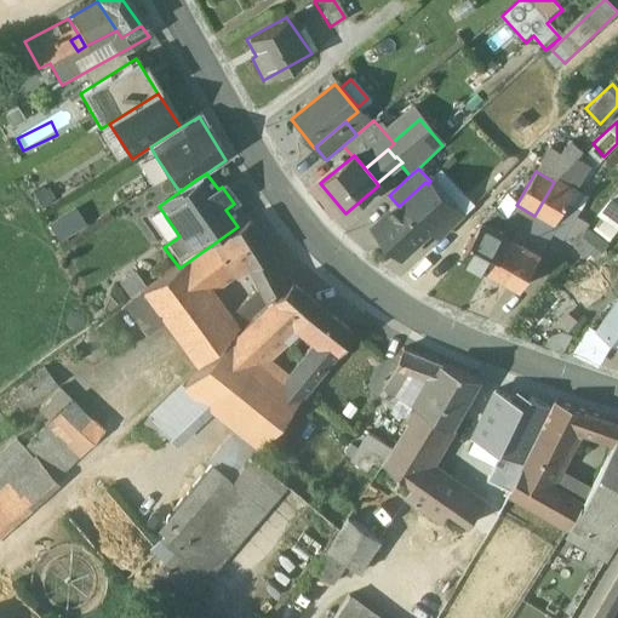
[(428,184),(425,182),(399,206),(373,230),(399,258),(429,229),(451,210),(450,209),(428,184)]
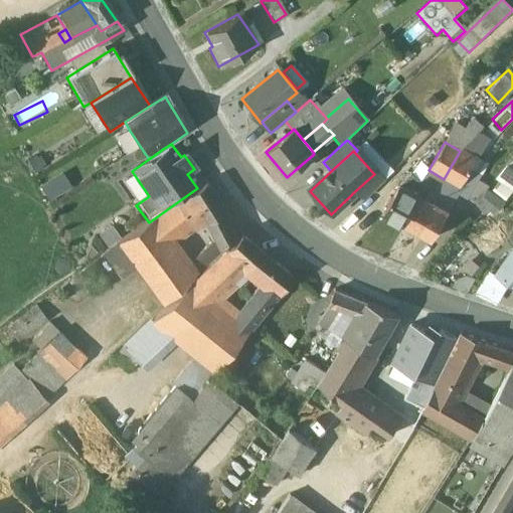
[(460,151),(444,179),(459,188),(467,175),(475,160),(460,151)]
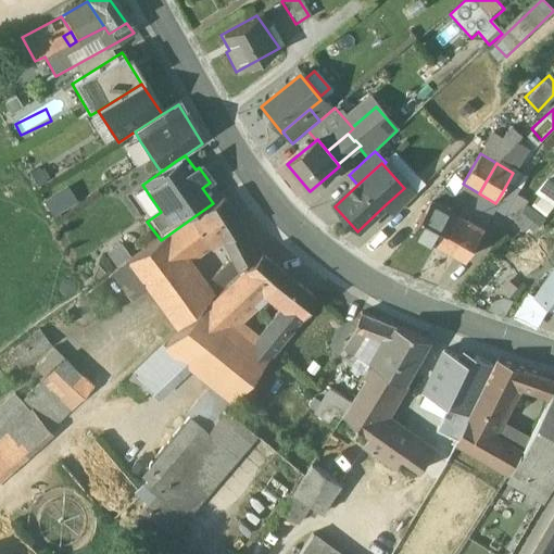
[(553,183),(549,179),(530,203),(545,215),(552,206),(553,208),(553,183)]
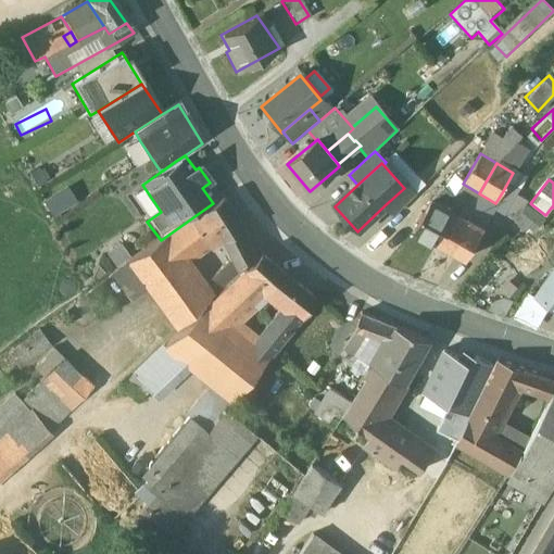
[(404,188),(385,205),(394,215),(416,193),(406,184),(403,187),(404,188)]
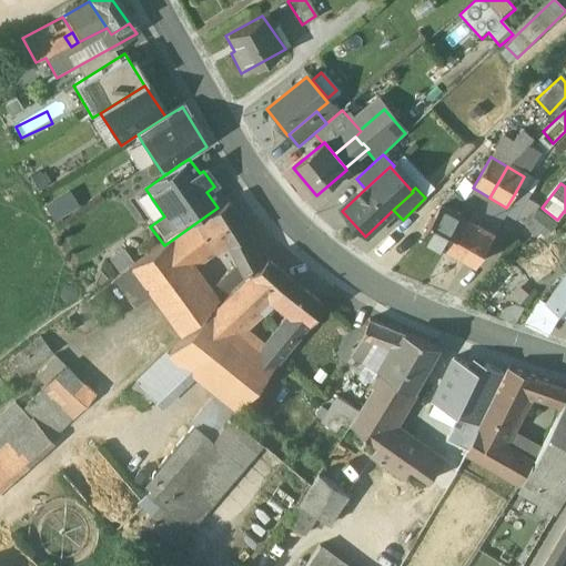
[(506,208),(502,215),(514,222),(527,200),(515,193),(506,208)]
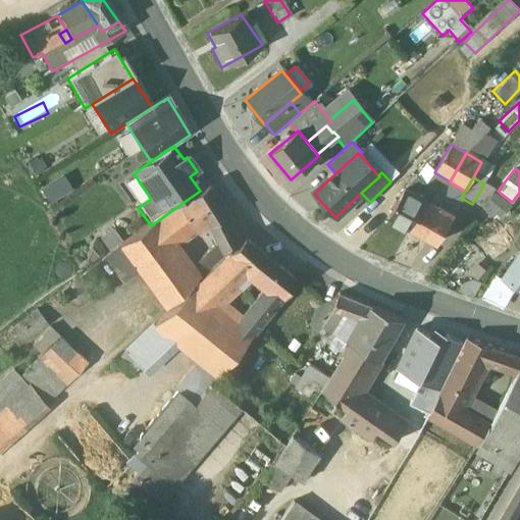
[(53,185),(42,192),(50,204),(60,198),(56,190),(53,185)]
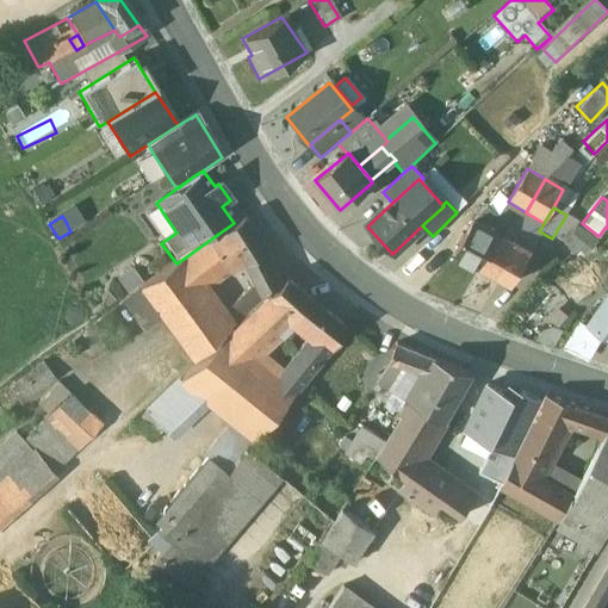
[(234,223),(194,250),(212,280),(239,262),(258,249),(242,218),(234,223)]
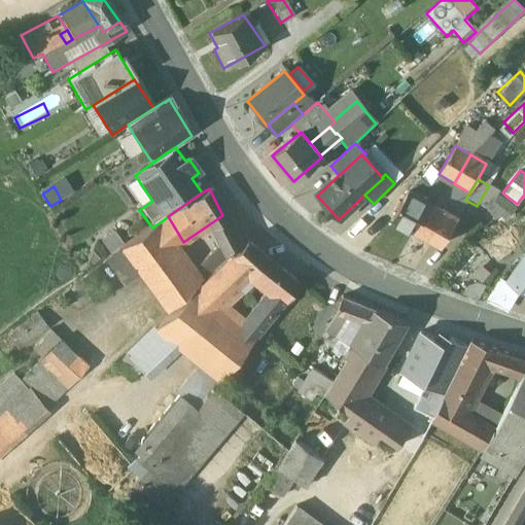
[(408,190),(391,220),(412,232),(420,216),(423,218),(430,204),(408,190)]
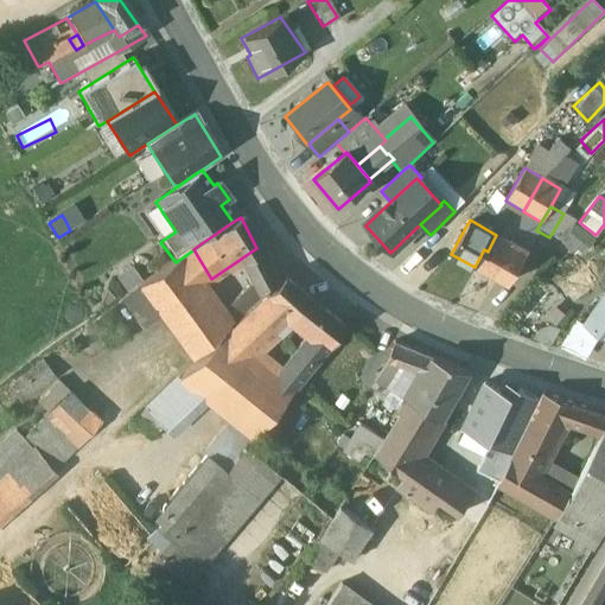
[(518,247),(496,235),(488,252),(484,249),(475,267),(508,286),(530,246),(522,241),(518,247)]
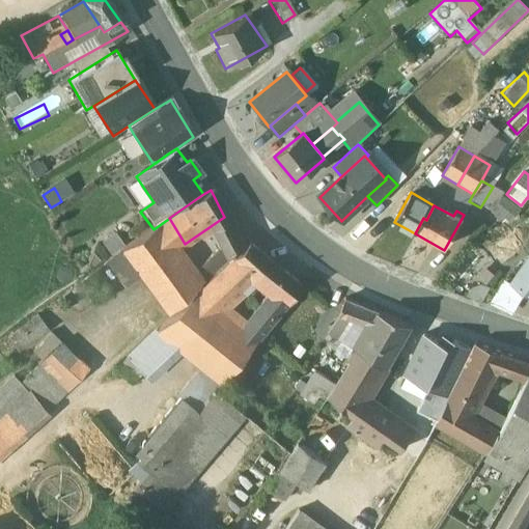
[(240,249),(224,217),(207,228),(223,252),(226,257),(228,260),(240,249)]
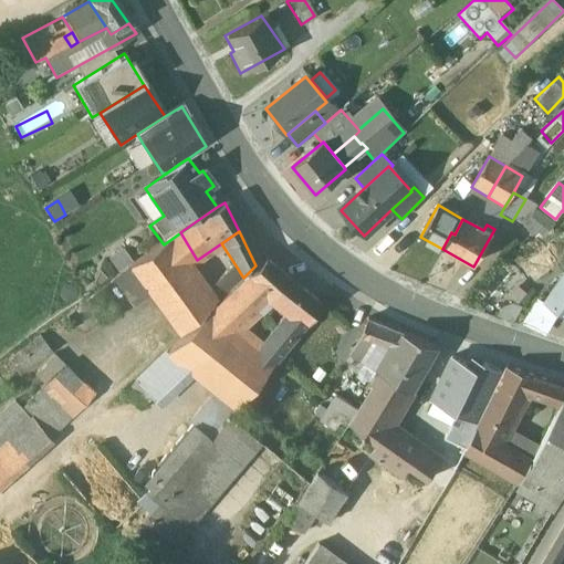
[(180,232),(164,244),(184,270),(197,260),(180,232)]
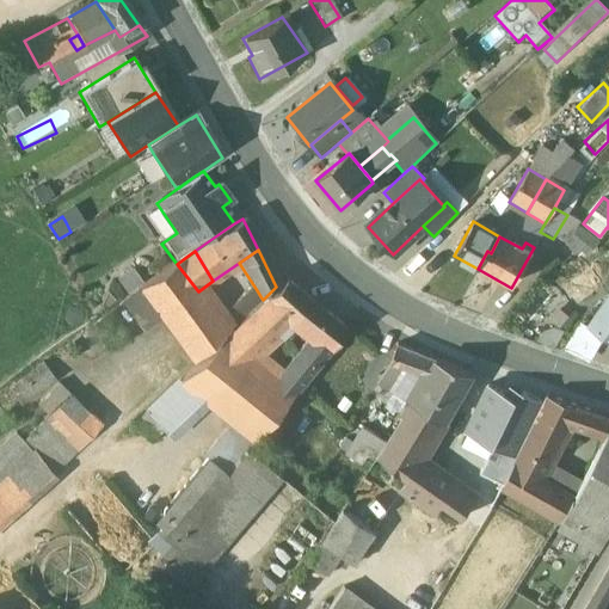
[(198,291),(177,264),(153,282),(155,284),(180,318),(204,300),(198,291)]
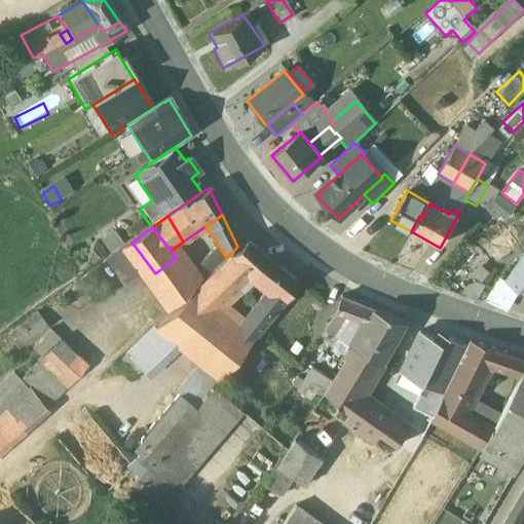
[(493,265),(518,247),(507,231),(482,249),(493,265)]
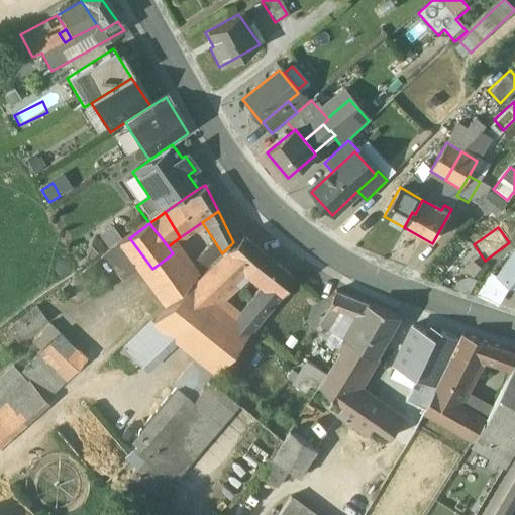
[(240,238),(204,274),(221,291),(246,269),(261,254),(240,238)]
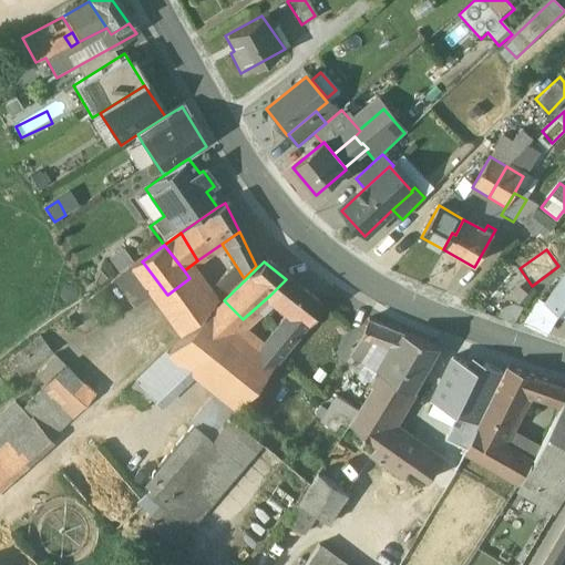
[(167,295),(144,264),(133,271),(156,302),(167,295)]
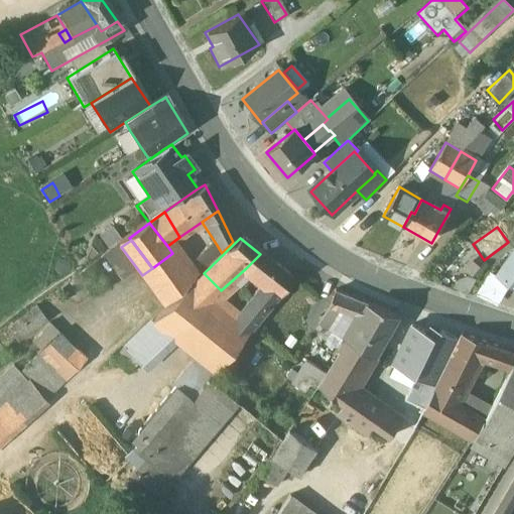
[(217,245),(197,267),(201,272),(220,250),(217,245)]
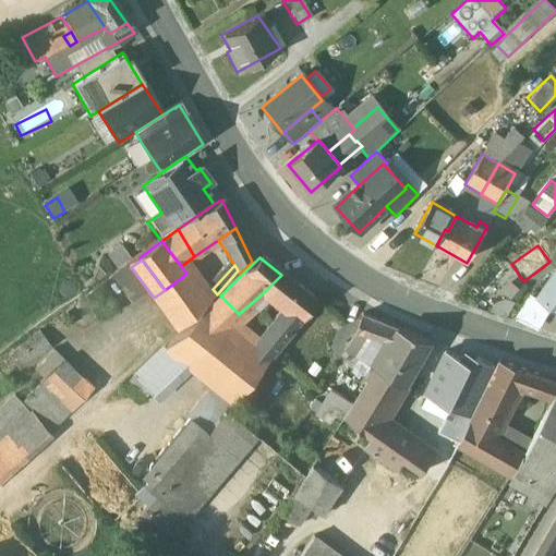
[(555,270),(535,301),(553,311),(555,306),(555,270)]
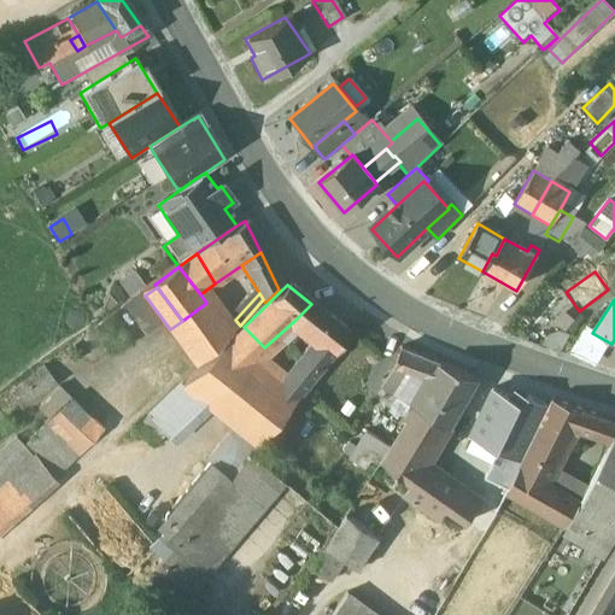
[(206,303),(182,321),(194,337),(206,353),(230,335),(206,303)]
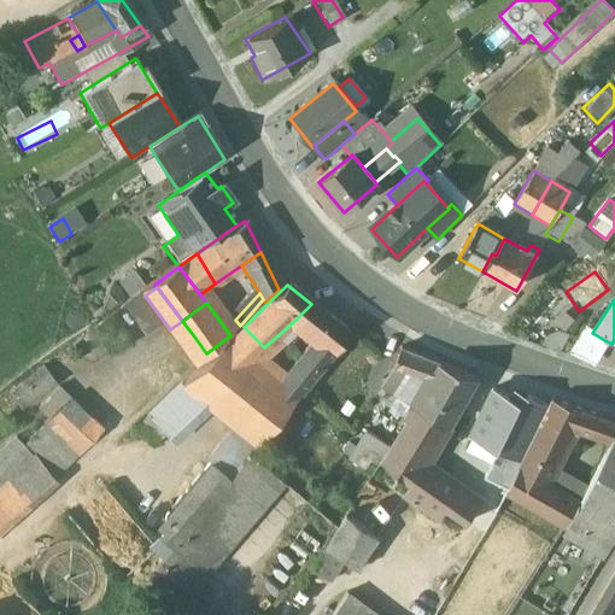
[(346,333),(311,304),(294,321),(311,334),(331,352),(346,333)]
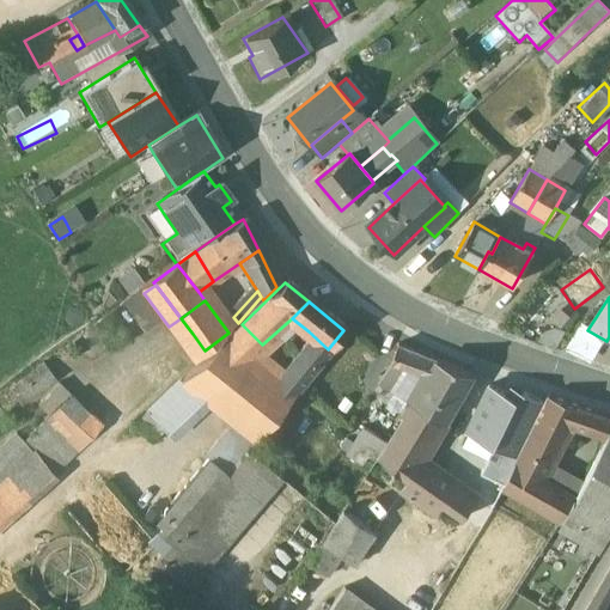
[(181,318),(169,327),(181,343),(193,334),(181,318)]
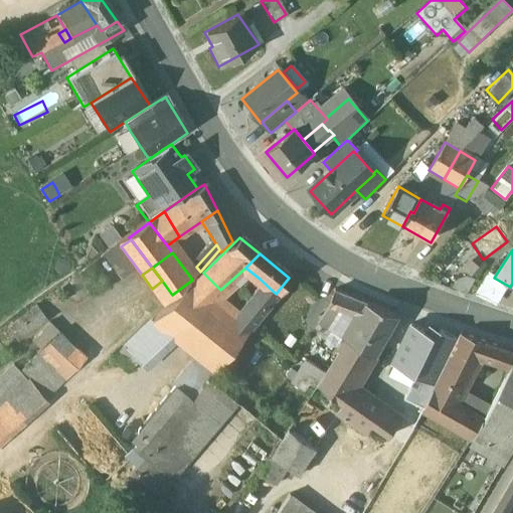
[(220,290),(203,273),(192,283),(210,300),(213,297),(220,290)]
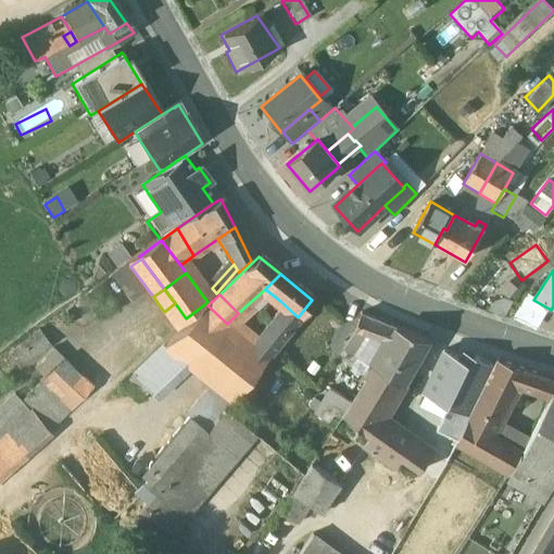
[(280,301),(259,328),(252,343),(252,352),(263,362),(277,343),(298,317),(280,301)]
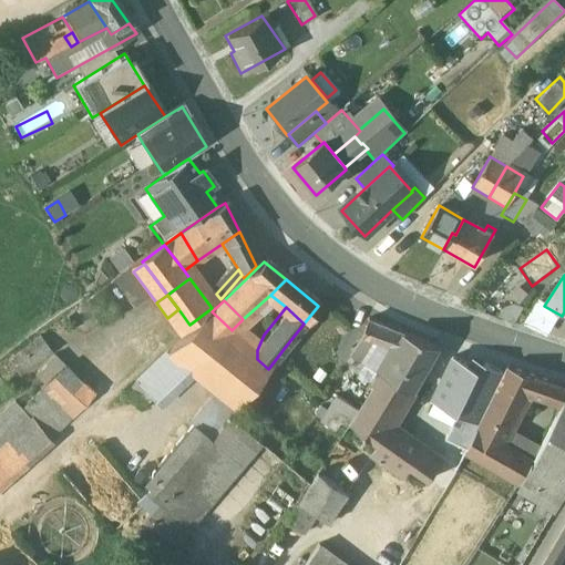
[(232,330),(212,311),(183,338),(230,386),(244,399),(268,369),(257,359),(257,350),(235,327),(232,330)]
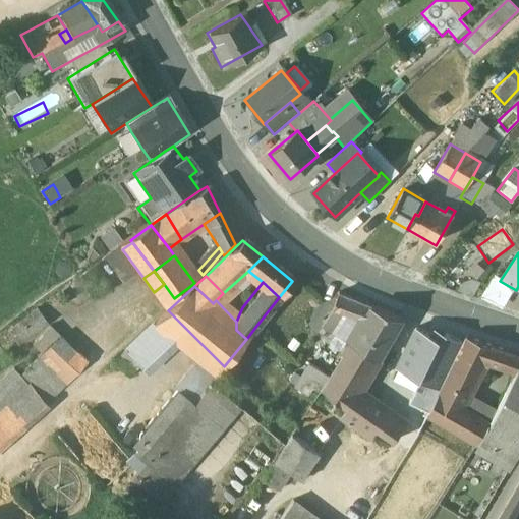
[(351,303),(338,297),(322,329),(349,345),(361,324),(346,316),(351,303)]
